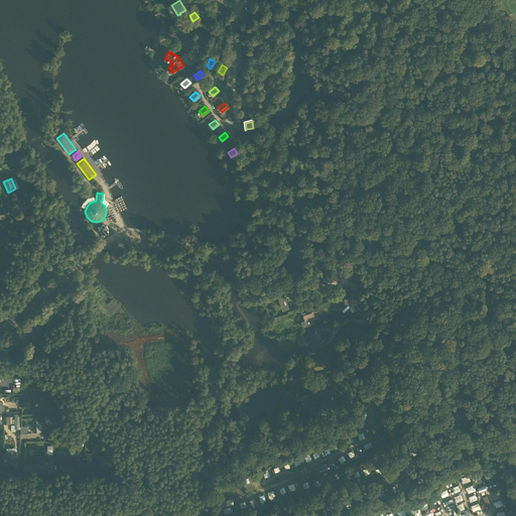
[(109,221),(115,219),(112,207),(106,209),(109,221)]
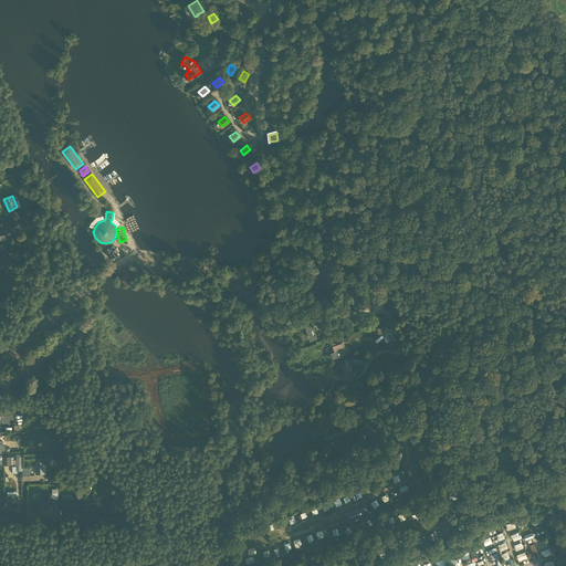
[(0,230),(0,239),(1,239),(13,236),(12,231),(9,232),(8,228),(0,230)]
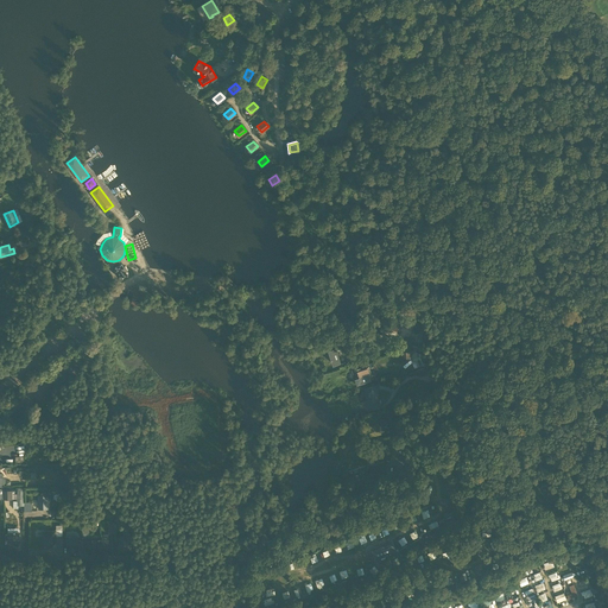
[(126,276),(126,274),(127,274),(128,274),(128,273),(128,272),(127,272),(126,272),(126,271),(127,270),(126,266),(124,267),(121,264),(120,265),(120,266),(118,267),(116,267),(115,267),(115,268),(115,270),(116,270),(116,271),(118,270),(120,276),(119,277),(120,279),(126,276)]
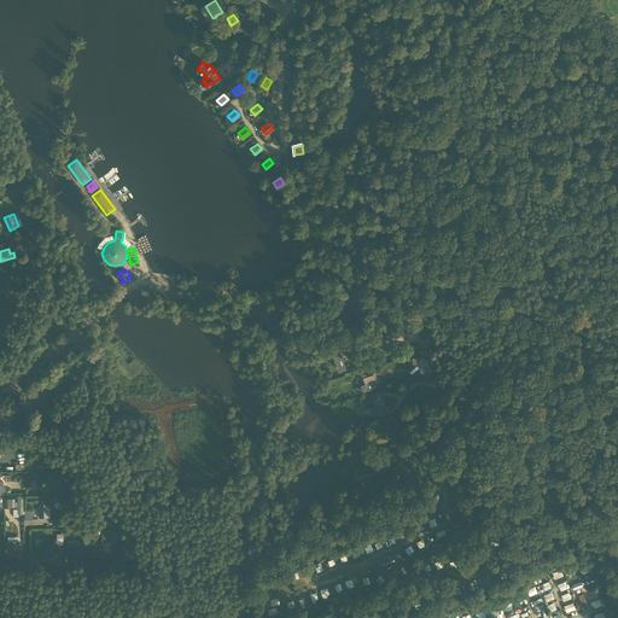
[(135,309),(145,312),(147,297),(134,293),(133,298),(135,299),(133,305),(136,305),(135,309)]
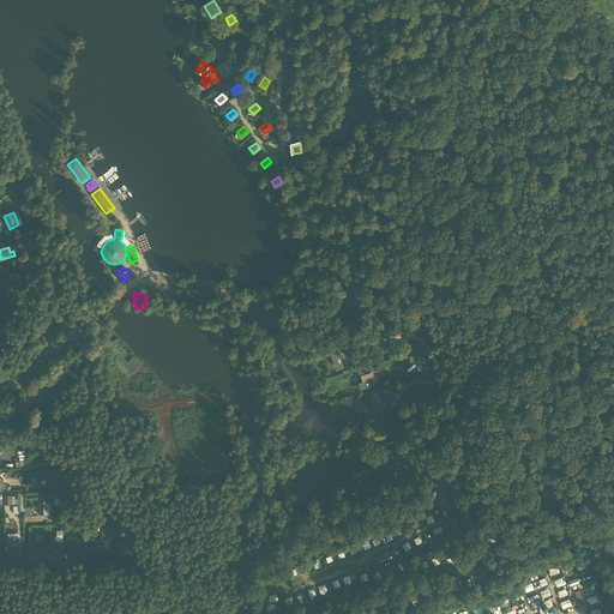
[(390,335),(399,337),(402,327),(396,325),(395,329),(391,329),(390,335)]
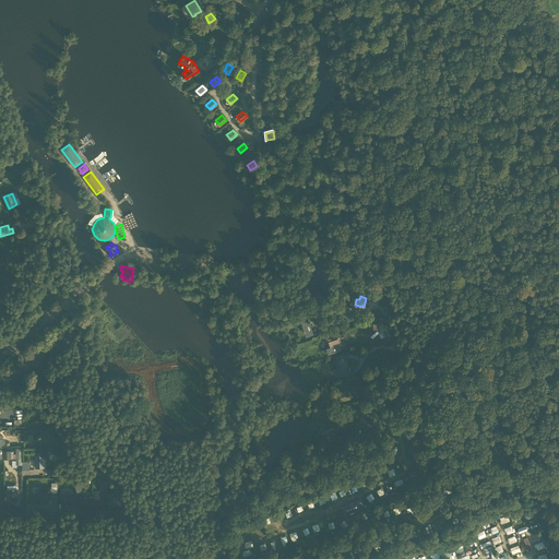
[(308,321),(302,323),(307,335),(312,333),(308,321)]
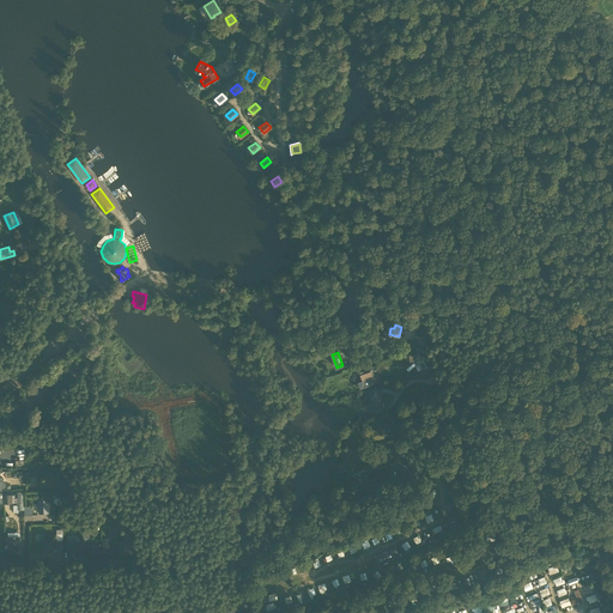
[(359,382),(360,387),(374,383),(371,375),(372,375),(371,370),(370,370),(369,368),(358,370),(359,371),(363,381),(359,382)]
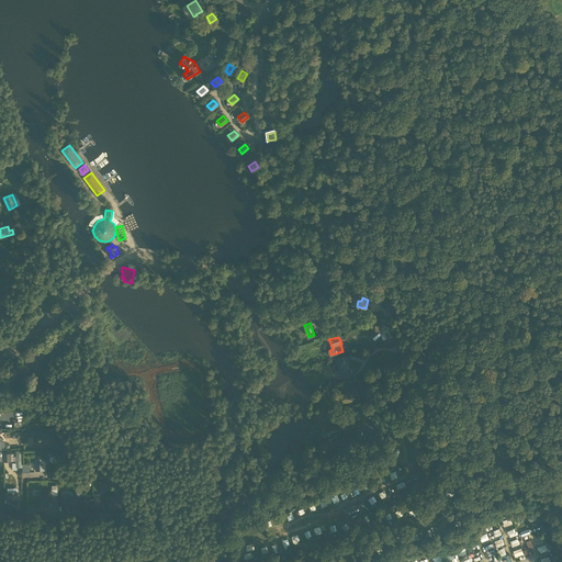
[(341,366),(343,377),(351,375),(349,360),(338,361),(339,367),(341,366)]
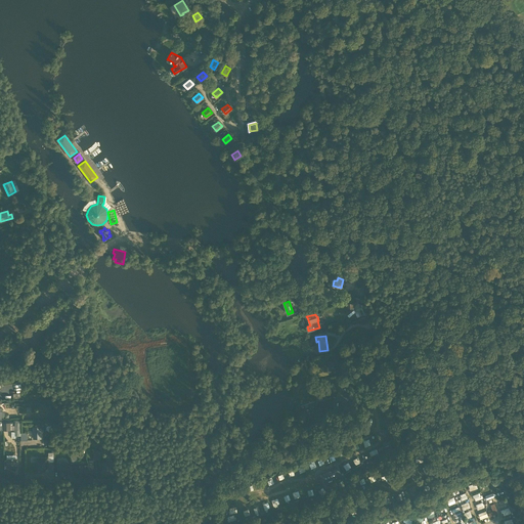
[(318,370),(319,375),(328,373),(328,372),(329,370),(328,365),(319,368),(320,370),(318,370)]
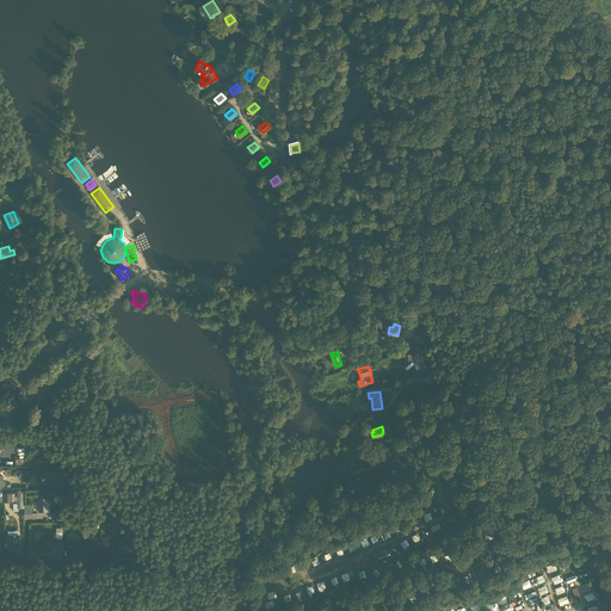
[(377,461),(377,463),(389,460),(389,457),(388,457),(387,454),(375,456),(376,461),(377,461)]
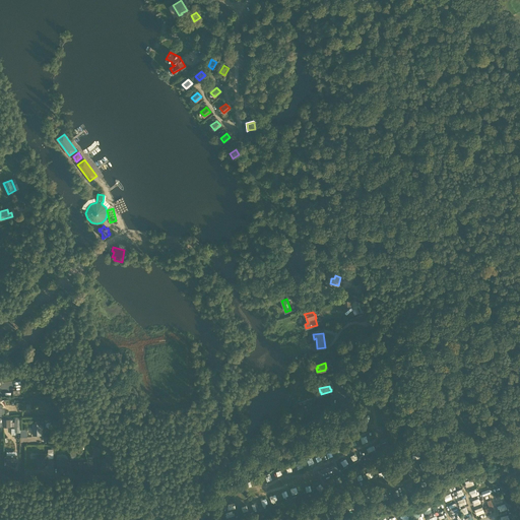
[(20,432),(20,416),(15,416),(15,428),(11,428),(11,435),(15,435),(15,432),(20,432)]
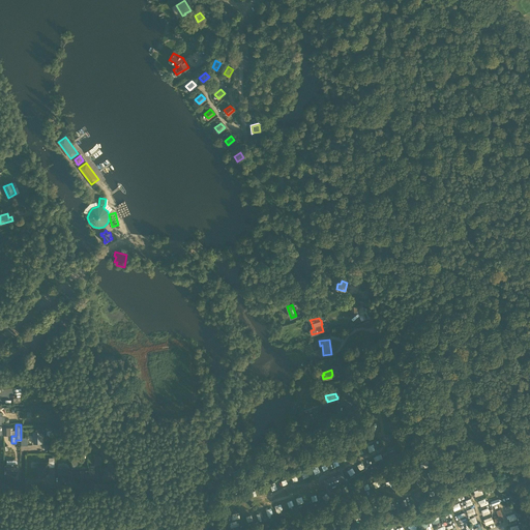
[(35,468),(35,477),(42,477),(43,476),(43,475),(46,473),(47,474),(49,471),(49,463),(38,463),(38,467),(36,468),(35,468)]
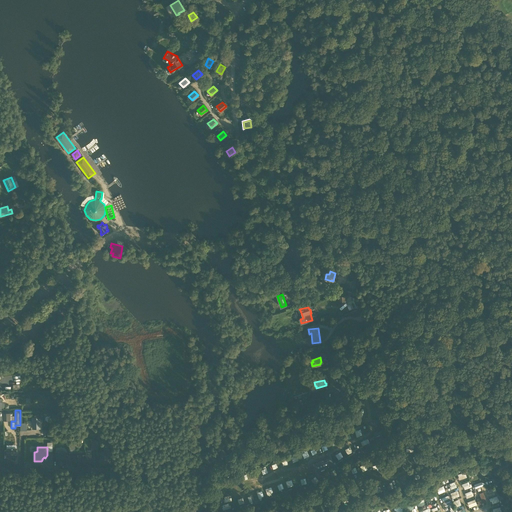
[(11,456),(16,456),(16,448),(11,448),(7,448),(7,451),(7,455),(7,456),(11,456)]
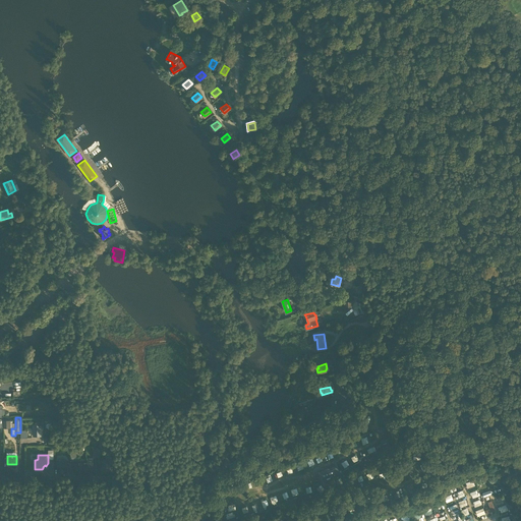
[(57,460),(58,471),(67,471),(67,463),(67,460),(66,459),(63,459),(62,460),(57,460)]
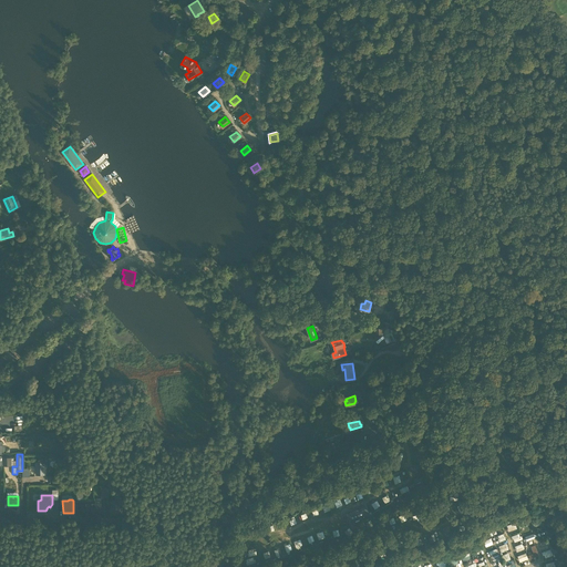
[(370,504),(372,509),(380,506),(378,501),(370,504)]
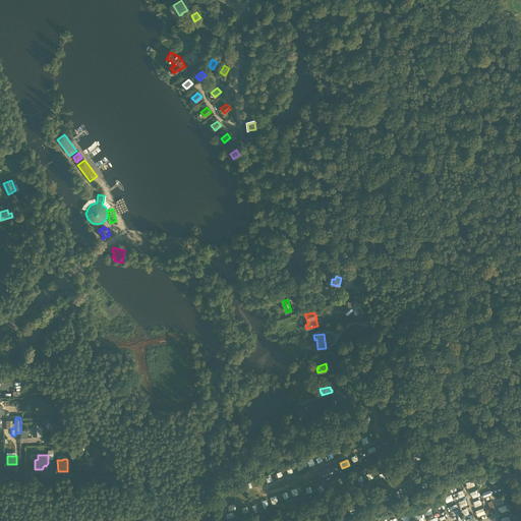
[(76,473),(85,473),(85,462),(76,462),(76,473)]
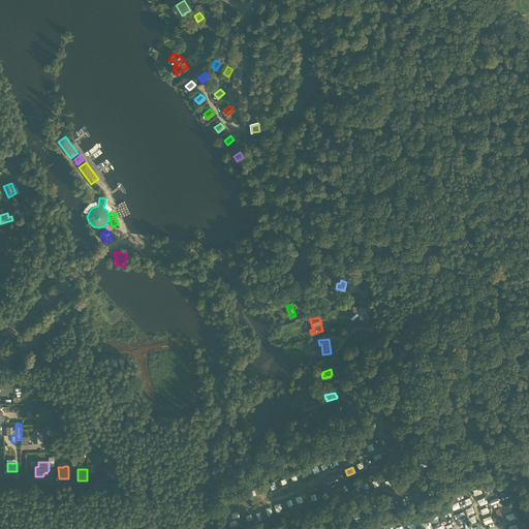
[(96,469),(87,469),(87,480),(96,480),(96,469)]
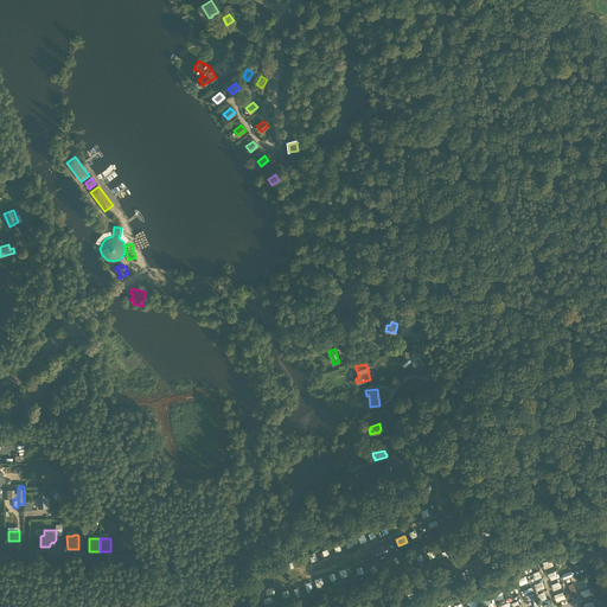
[(378,557),(389,553),(387,545),(383,547),(383,545),(377,548),(372,550),(375,558),(376,557),(377,560),(379,558),(378,557)]
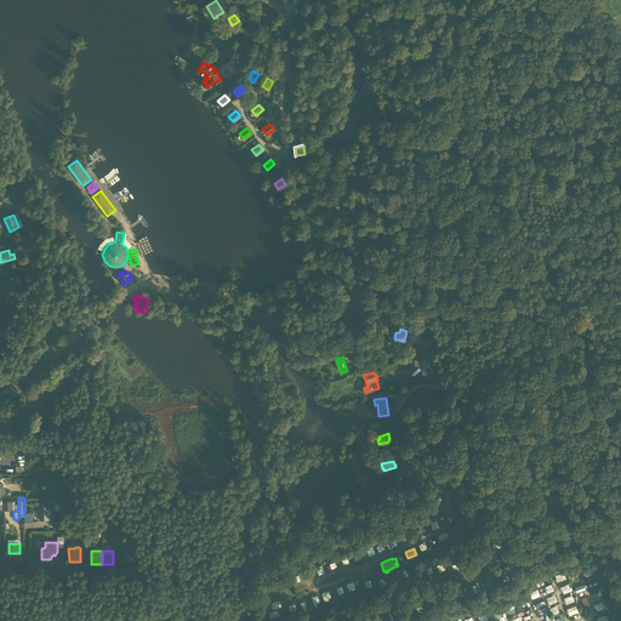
[(533,602),(541,598),(537,591),(530,594),(533,602)]
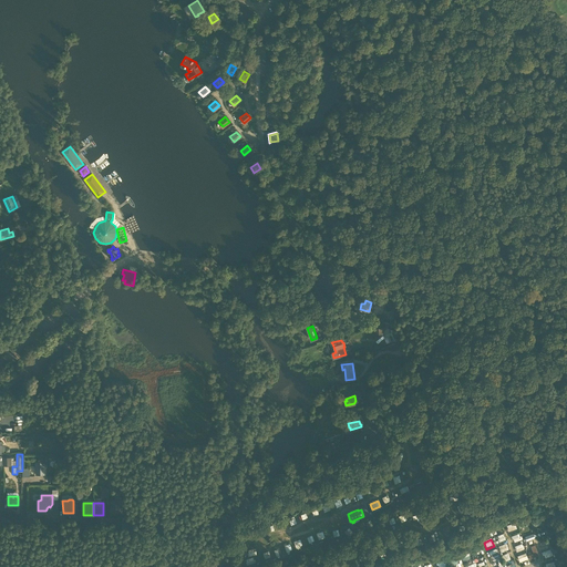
[(531,560),(539,557),(536,546),(532,548),(533,553),(528,555),(531,560)]
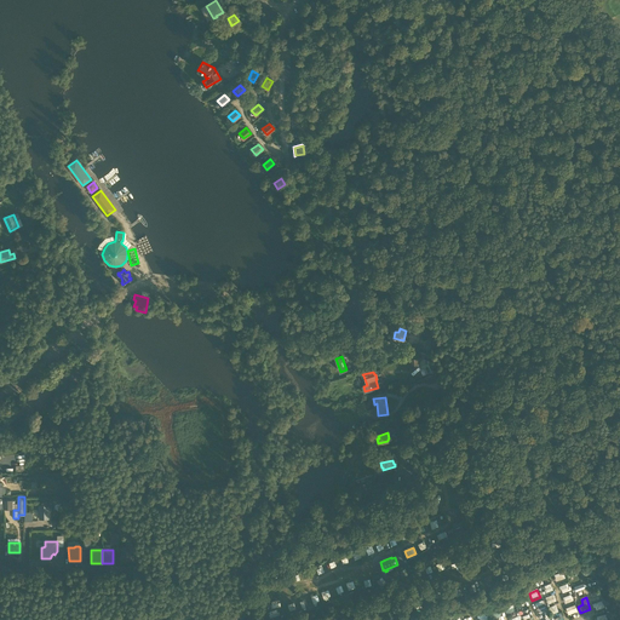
[(577,607),(567,609),(568,616),(578,614),(577,607)]
